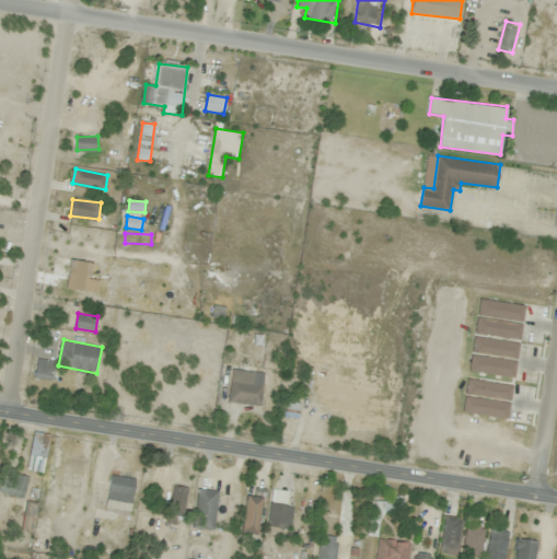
[(57,361),(39,358),(36,376),(54,380),(57,361)]
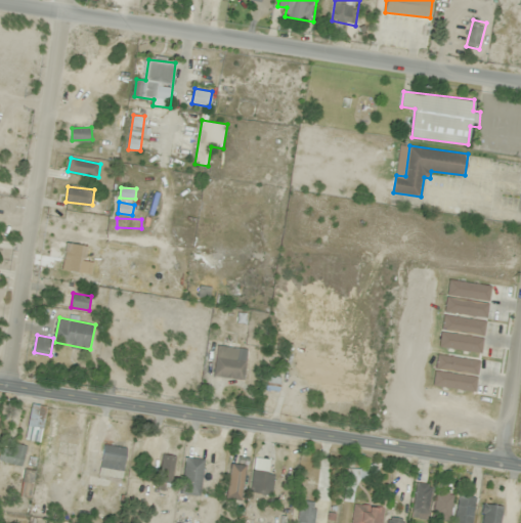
[(249,349),(219,345),(215,375),(245,379),(249,349)]
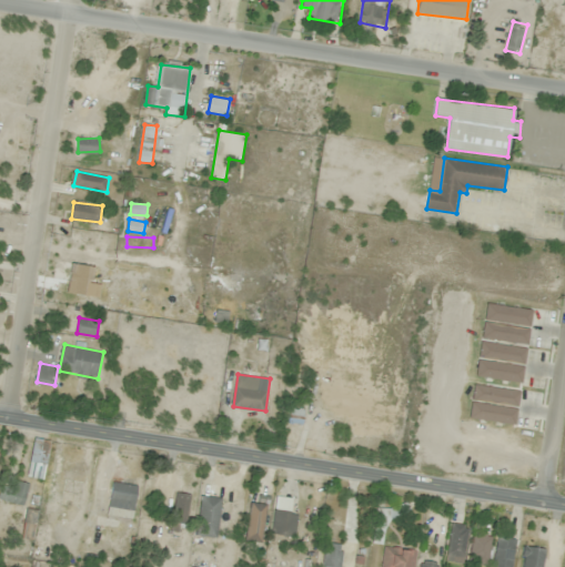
[(291,422),(303,424),(305,409),(293,407),(291,422)]
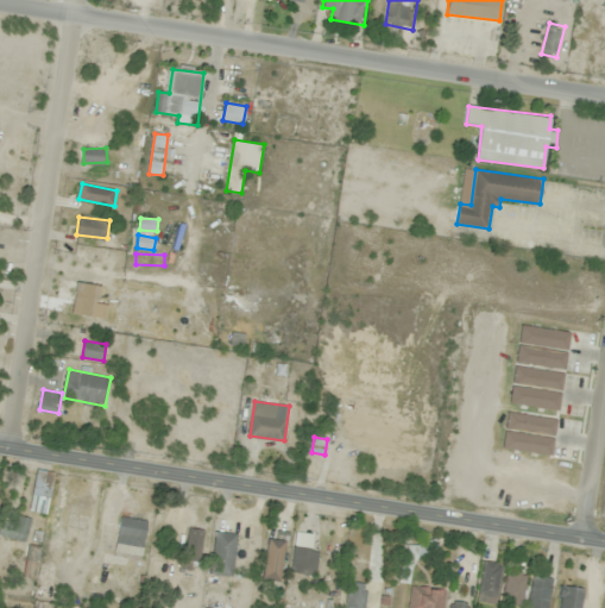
[(30,512),(46,515),(55,474),(38,470),(30,512)]
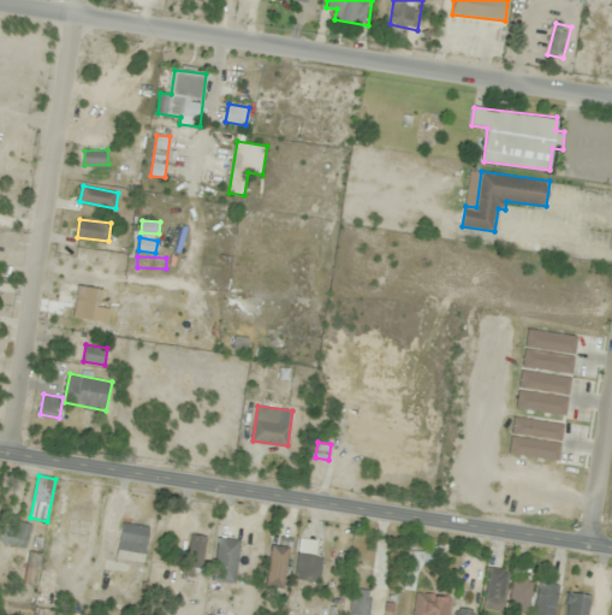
[(33,524),(5,518),(0,537),(0,540),(28,548),(33,524)]
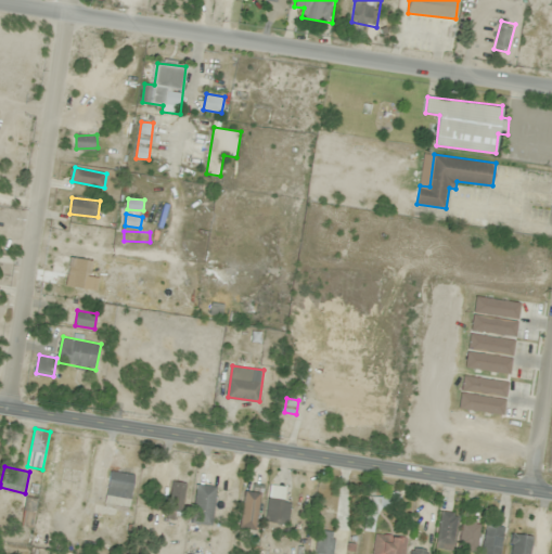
[(131,498),(136,474),(112,471),(107,494),(131,498)]
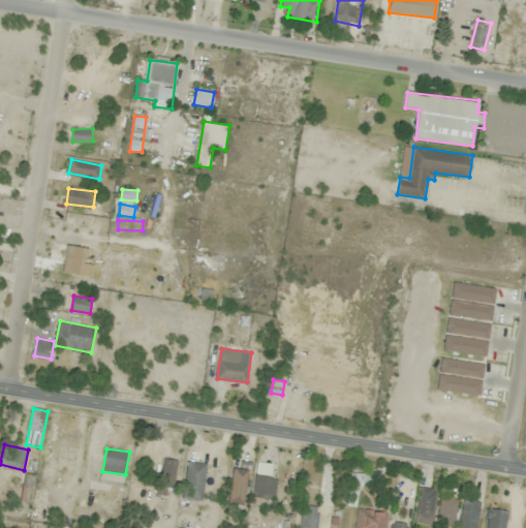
[(174,494),(178,460),(165,458),(161,493),(174,494)]
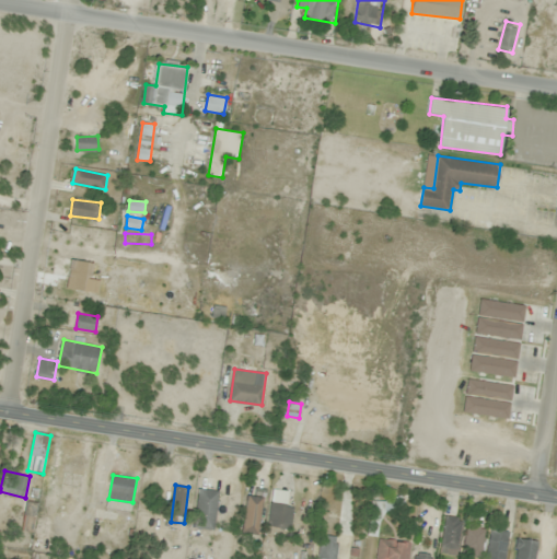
[(220,490),(200,488),(195,526),(215,530),(220,490)]
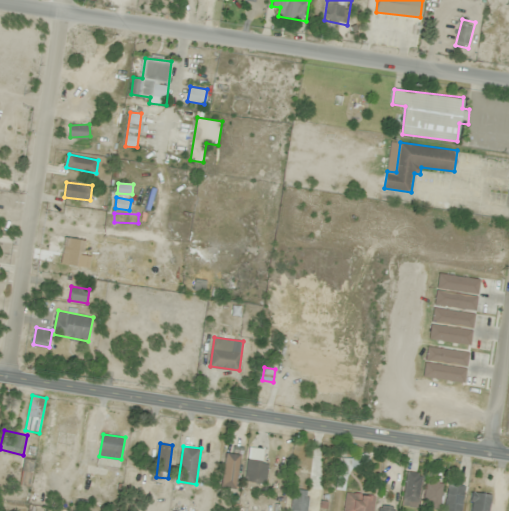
[(246,480),(266,483),(270,462),(261,461),(263,449),(251,447),(246,480)]
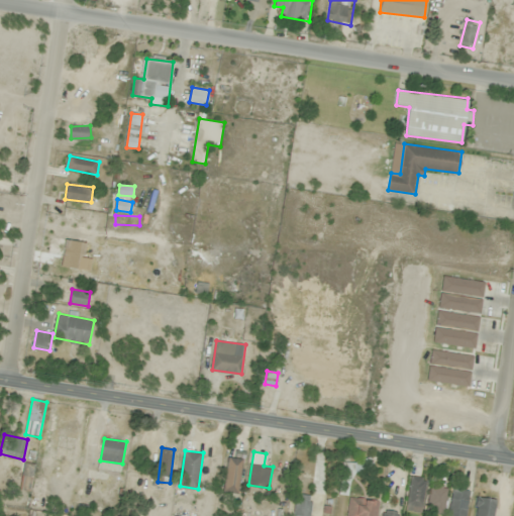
[(243,491),(241,456),(225,457),(227,492),(243,491)]
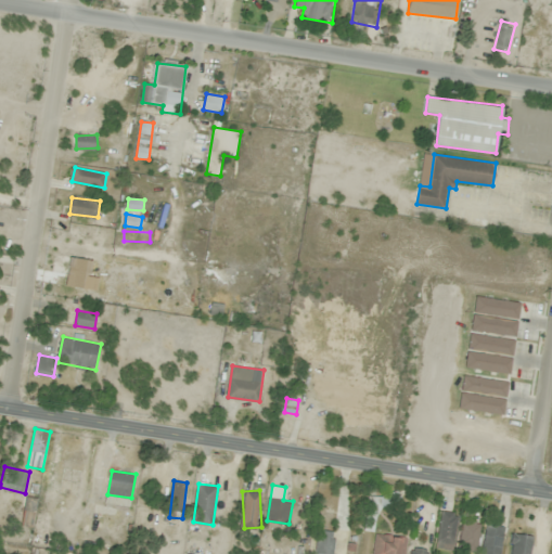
[(38,513),(38,503),(26,503),(26,513),(38,513)]
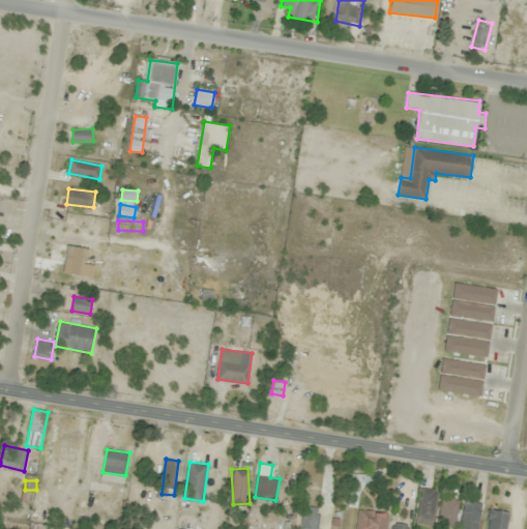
[(421,523),(436,523),(436,489),(421,489),(421,523)]
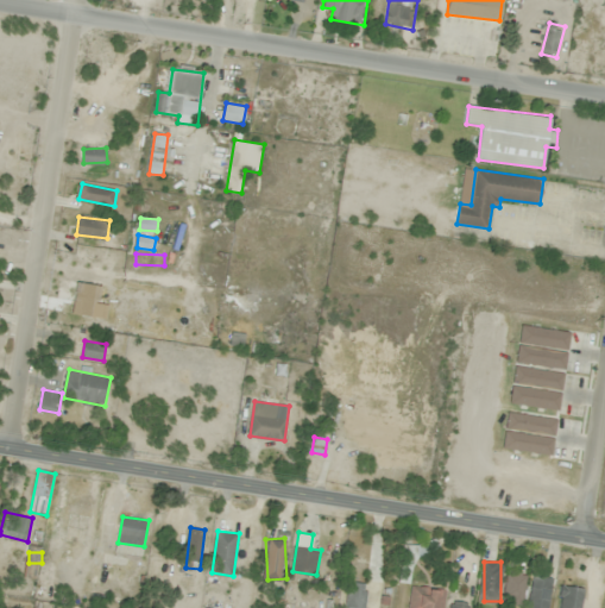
[(504,602),(523,606),(529,574),(510,570),(504,602)]
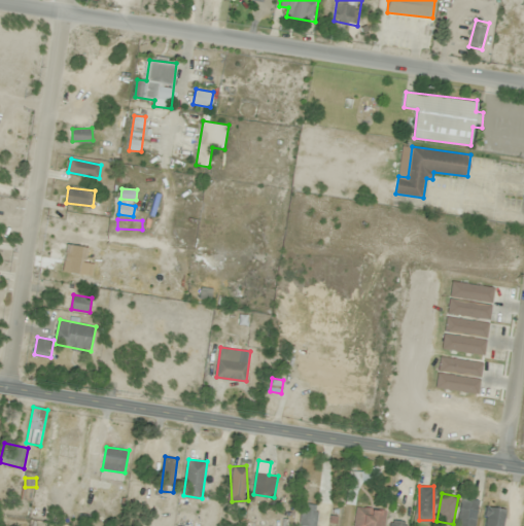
[(476,525),(481,500),(463,497),(458,525),(460,525),(476,525)]
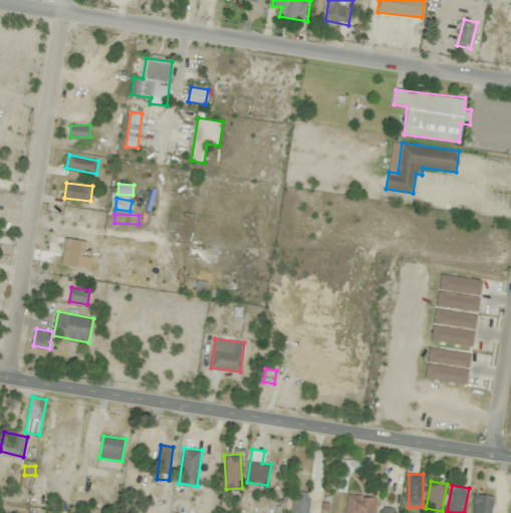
[(310,512),(311,492),(295,492),(294,512),(310,512)]
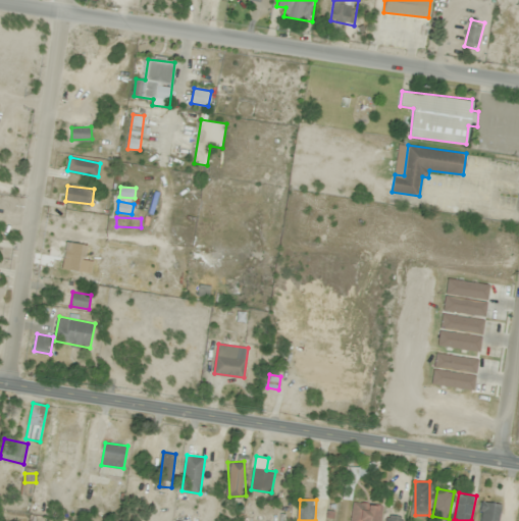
[(499,520),(503,504),(484,501),(480,520),(499,520)]
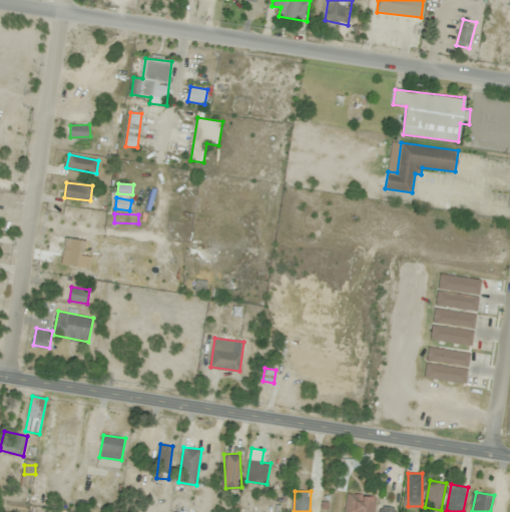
[(376,511),(377,496),(348,494),(347,511),(376,511)]
